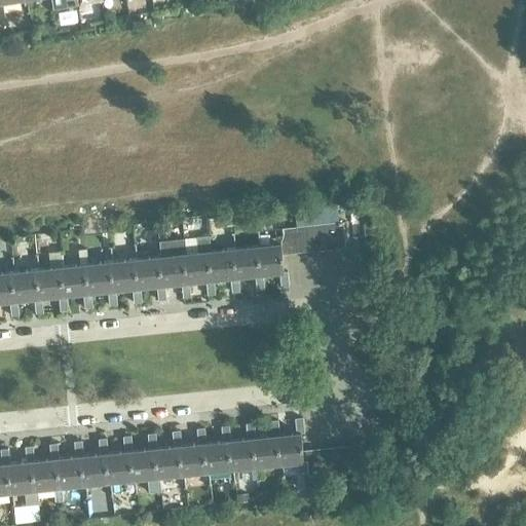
[(343,221),(318,224),(322,249),(345,247),(343,221)]
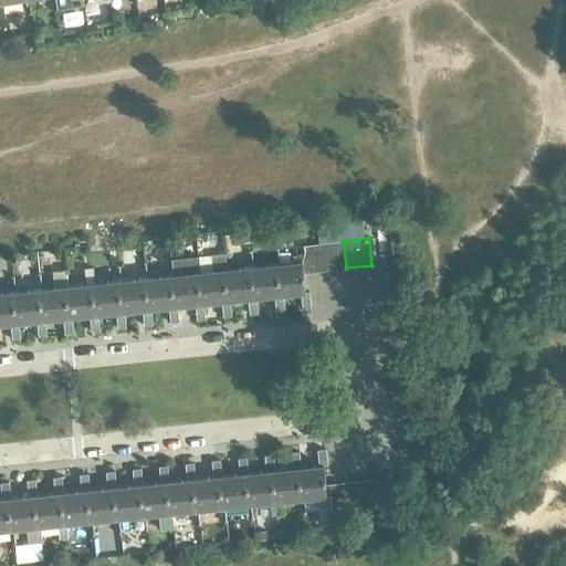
[(346,268),(343,241),(331,242),(334,269),(346,268)]
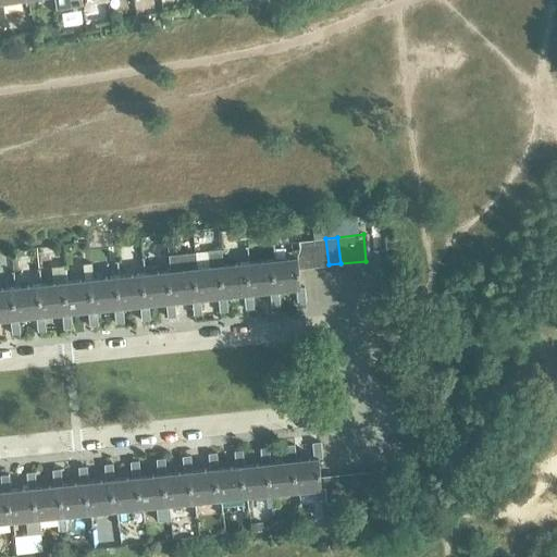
[(325,238),(312,239),(316,267),(329,264),(325,238)]
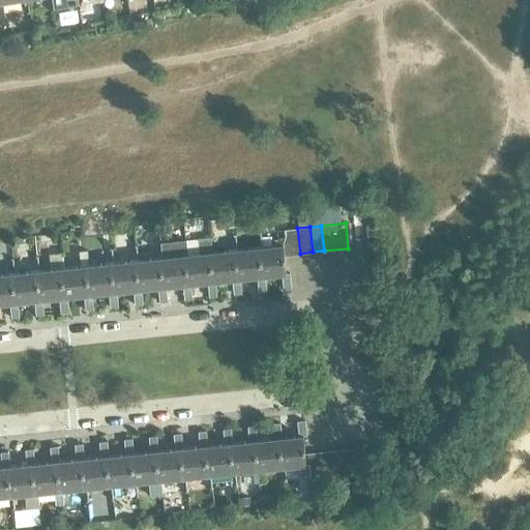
[(286,230),(287,244),(288,255),(300,254),(297,228),(286,230)]
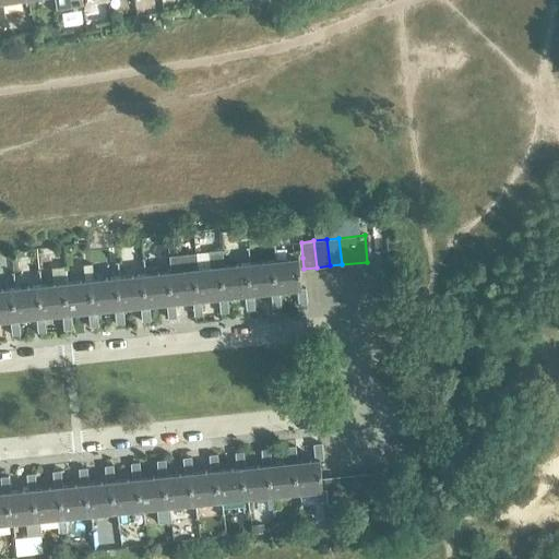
[(234,264),(224,265),(221,266),(224,297),(227,297),(246,295),(247,310),(256,310),(254,294),(250,295),(247,263),(250,263),(249,248),(233,249),(234,264)]
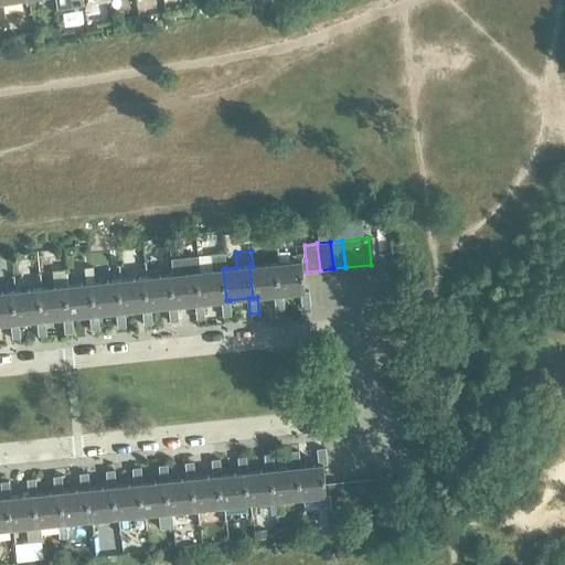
[(200,304),(203,302),(222,301),(223,317),(232,316),(230,300),(226,300),(223,269),(226,268),(225,254),(199,256),(200,272),(196,272),(200,304)]
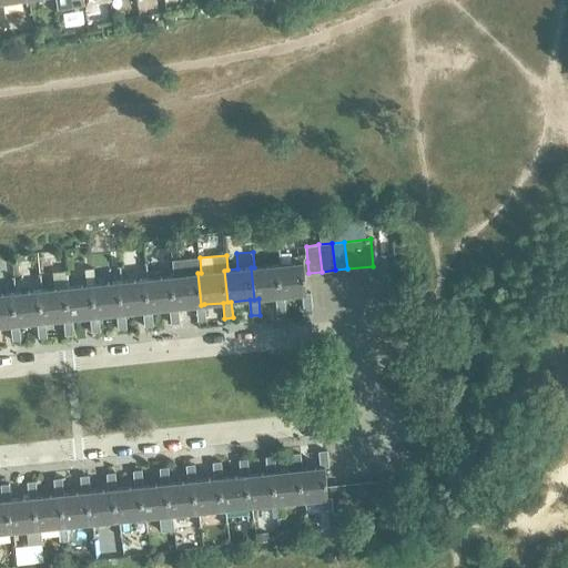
[(305,273),(308,273),(307,262),(277,265),(281,296),(284,296),(303,294),(304,310),(313,310),(311,293),(307,293),(305,273)]
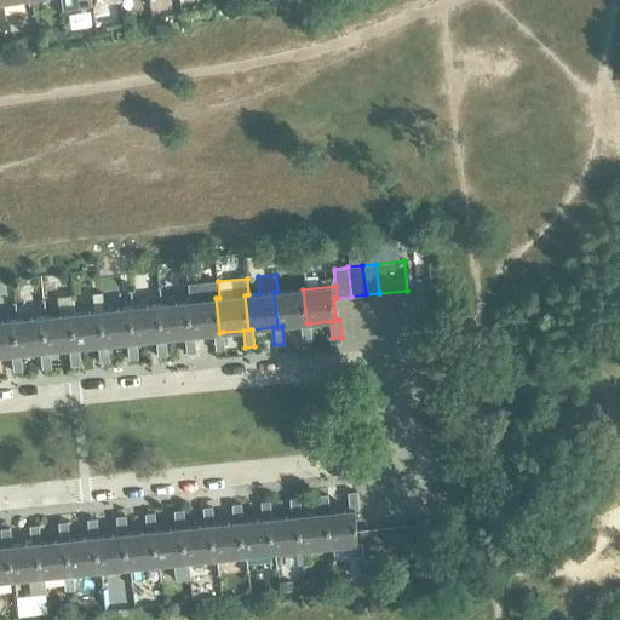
[(277,327),(282,326),(302,323),(303,342),(313,340),(310,323),(306,323),(303,290),(277,292),(274,292),(277,327)]
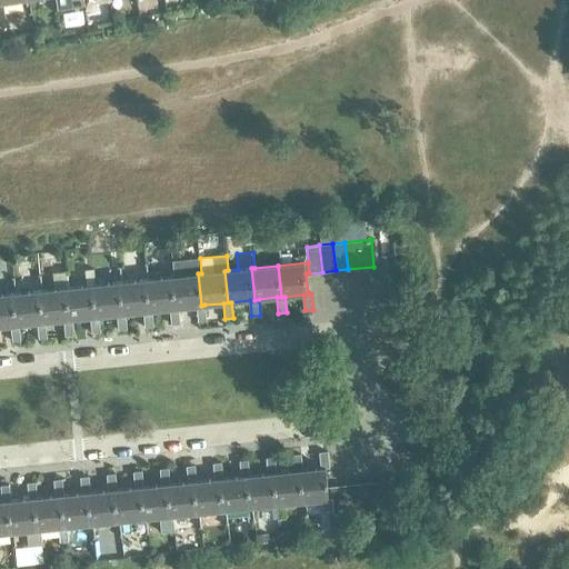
[(175,309),(179,308),(197,307),(198,321),(207,321),(205,305),(201,306),(198,273),(171,277),(175,309)]
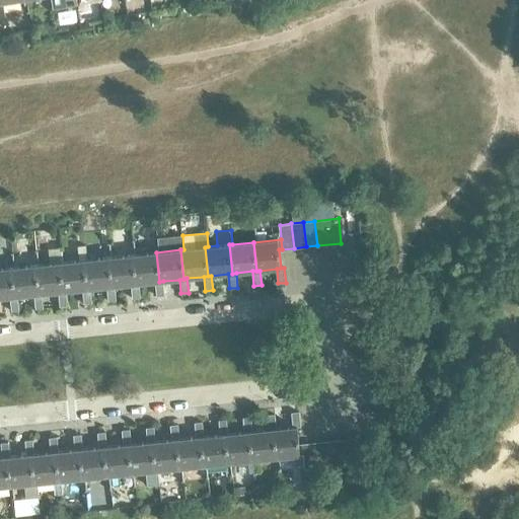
[(135,284),(139,284),(155,282),(156,296),(164,295),(163,281),(159,282),(156,252),(132,254),(135,284)]
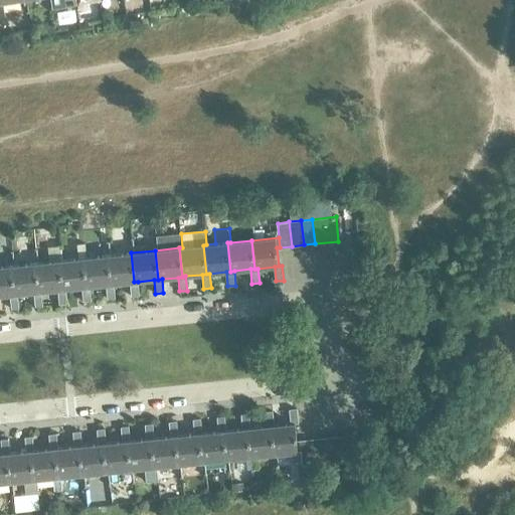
[(110,285),(114,284),(130,283),(132,296),(140,296),(138,282),(134,282),(131,252),(107,255),(110,285)]
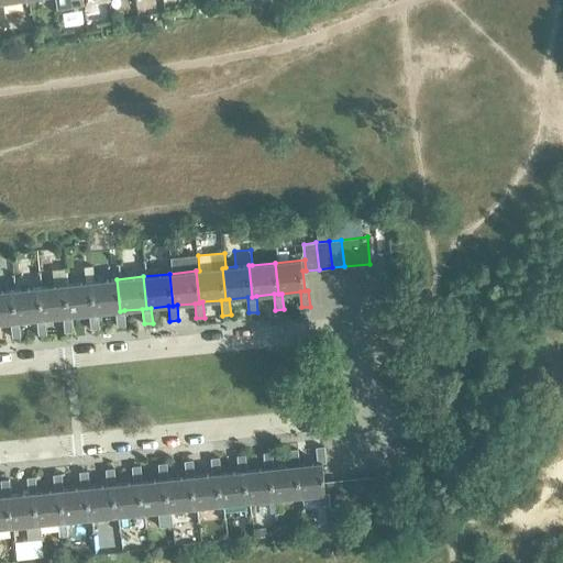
[(94,313),(98,313),(116,311),(117,327),(127,326),(124,310),(120,311),(117,279),(90,283),(94,313)]
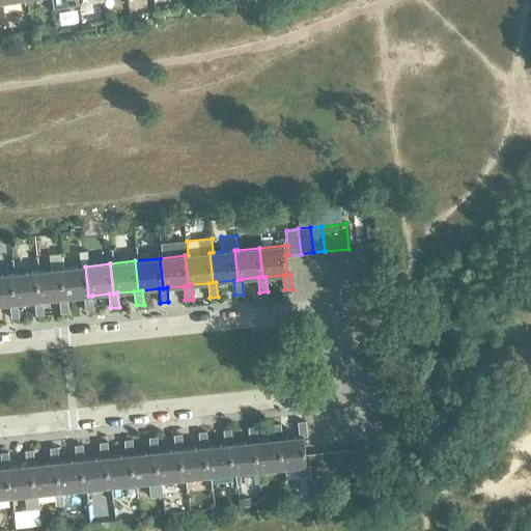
[(63,299),(68,298),(84,297),(86,310),(94,310),(92,296),(88,296),(85,267),(60,269),(63,299)]
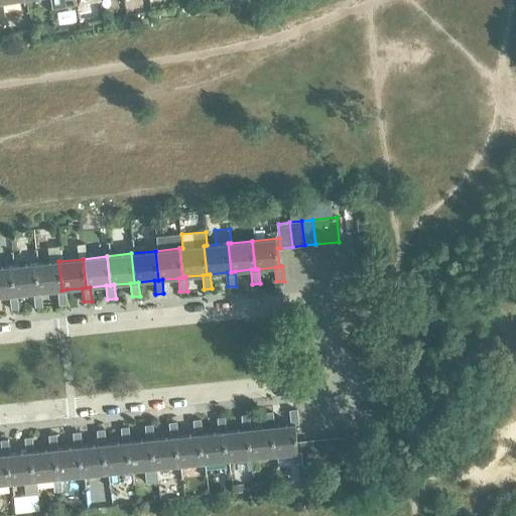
[(37,292),(41,292),(57,290),(58,304),(68,303),(67,289),(61,290),(58,261),(34,264),(37,292)]
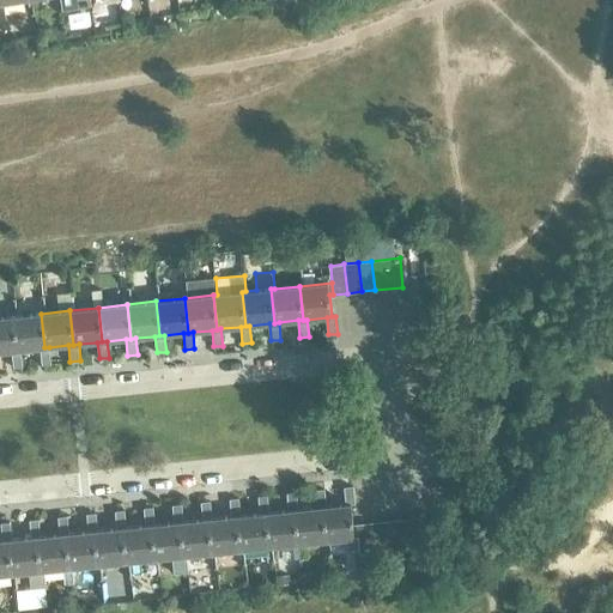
[(17,351),(22,350),(40,349),(42,365),(52,364),(49,347),(44,347),(41,314),(12,316),(17,351)]
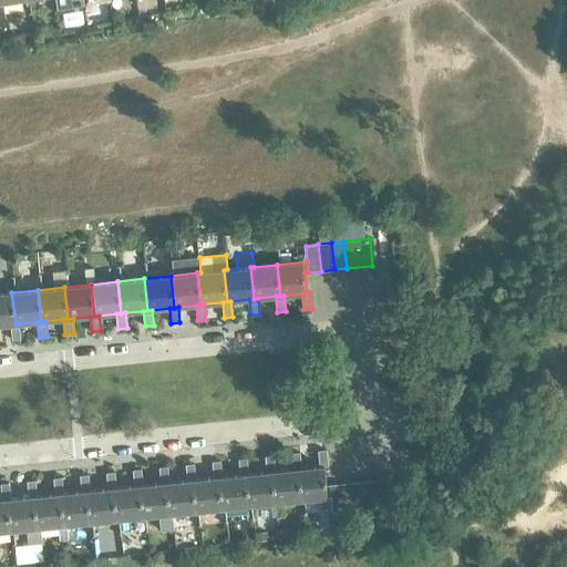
[(0,326),(11,325),(12,340),(21,340),(20,323),(16,325),(11,292),(0,294),(0,326)]
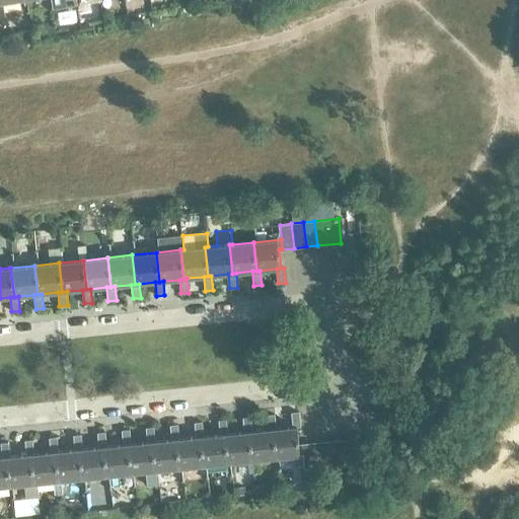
[(276,458),(304,455),(302,444),(299,445),(298,427),(301,427),(300,412),(291,413),(293,427),(277,428),(273,429),(276,458)]
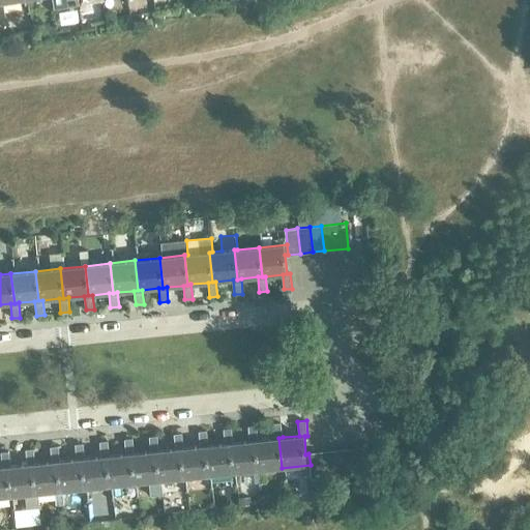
[(257,470),(282,468),(278,438),(283,437),(281,423),(273,424),(274,438),(258,440),(254,440),(257,470)]
